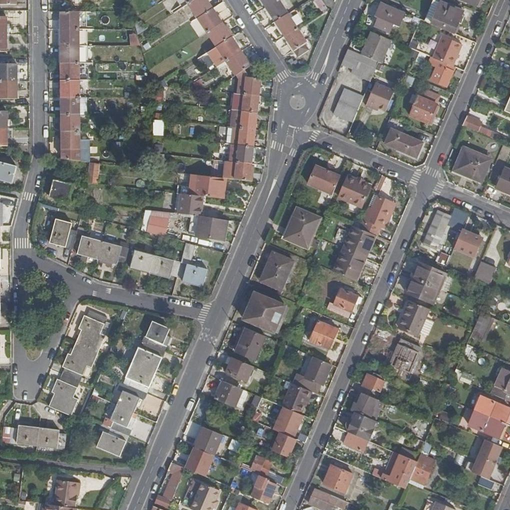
[(211,8),(205,0),(191,0),(187,3),(196,17),(211,8)]
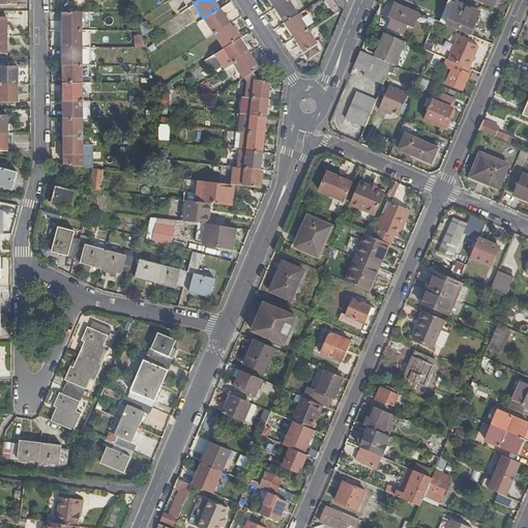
[(273,7),(284,22),(296,13),(288,0),(284,0),(273,7)]
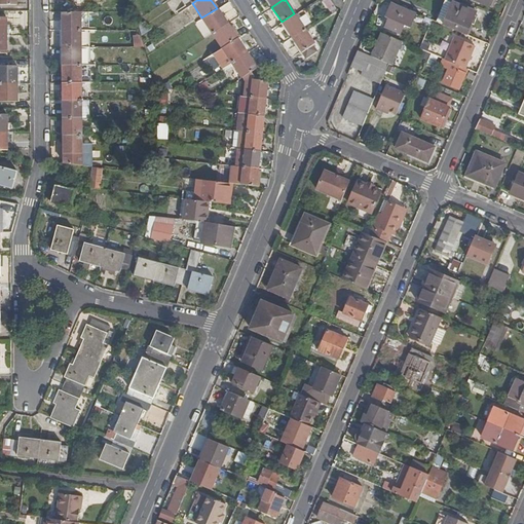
[(332,6),(328,0),(325,0),(323,1),(328,9),(332,6)]
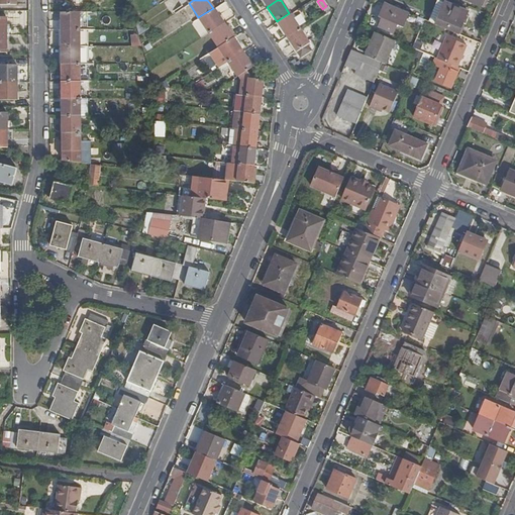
[(428,19),(434,22),(443,1),(441,0),(436,0),(428,19)]
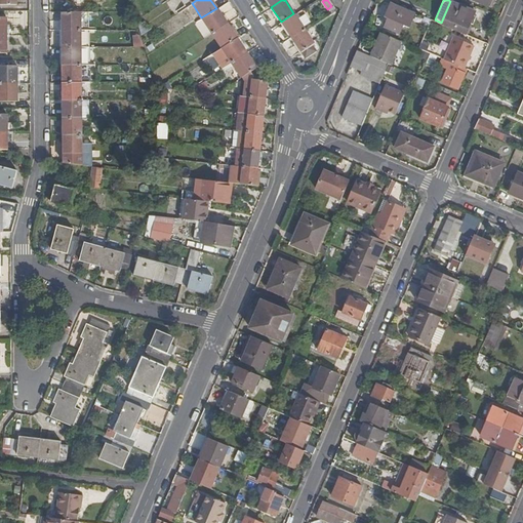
[(393,2),(391,1),(385,16),(387,16),(383,26),(398,32),(402,24),(408,27),(411,17),(408,16),(410,9),(407,8),(393,2)]
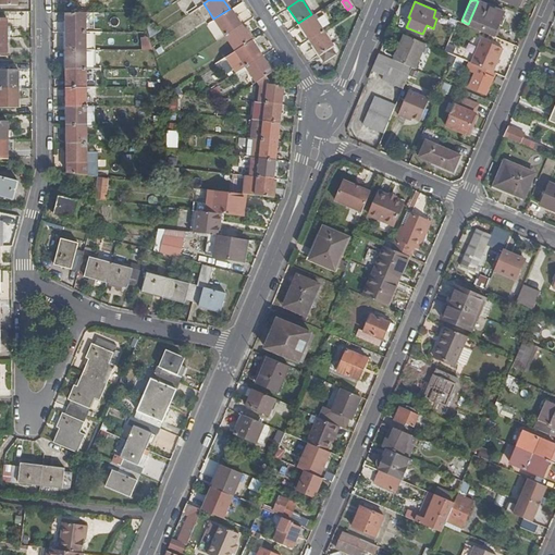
[(468,24),(492,34),(493,33),(494,34),(495,33),(498,25),(496,24),(497,23),(493,21),(497,10),(478,1),(468,24)]
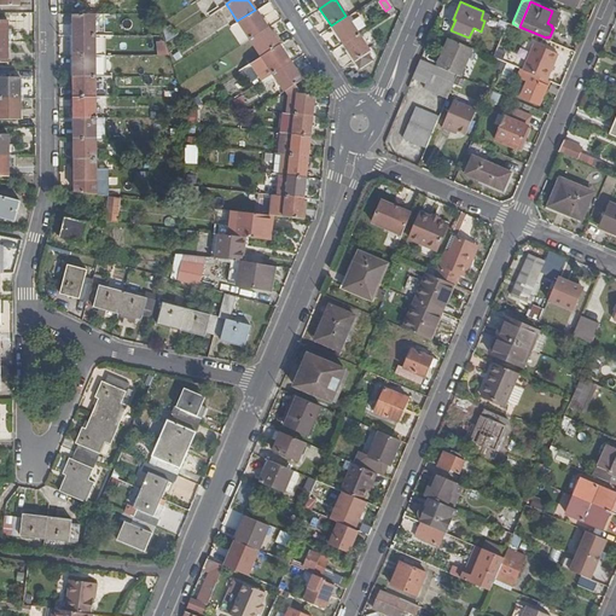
[(266,27),(255,10),(237,21),(248,38),(266,27)]
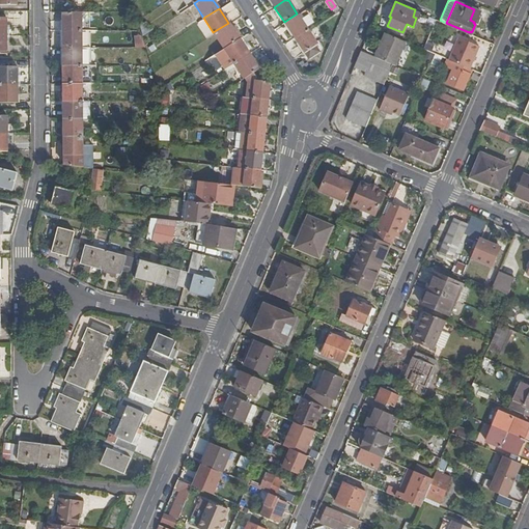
[(80,29),(80,11),(62,11),(62,29),(80,29)]
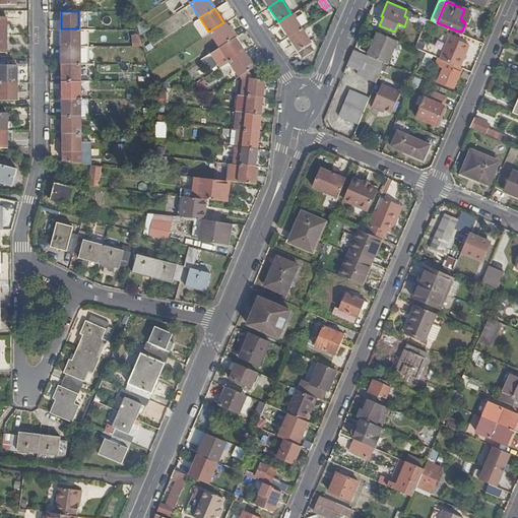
[(278,21),(287,37),(301,27),(299,25),(294,17),(290,13),(278,21)]
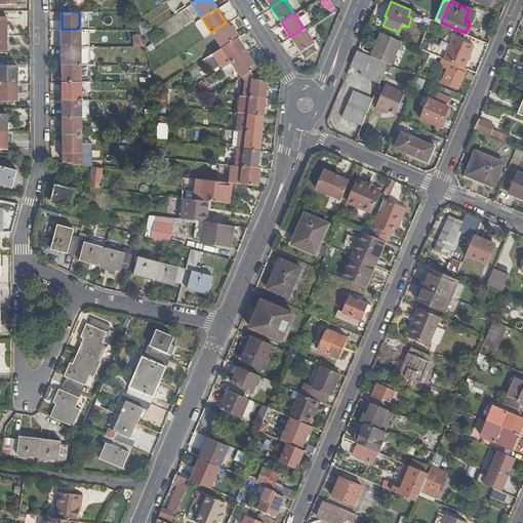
[(296,17),(302,26),(308,22),(303,13),(296,17)]
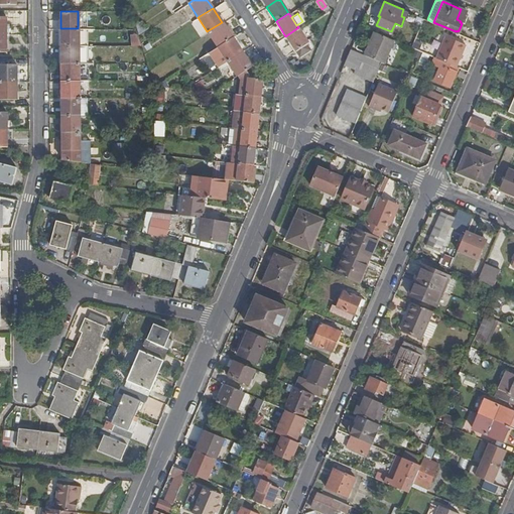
[(231,36),(222,22),(207,31),(217,45),(231,36)]
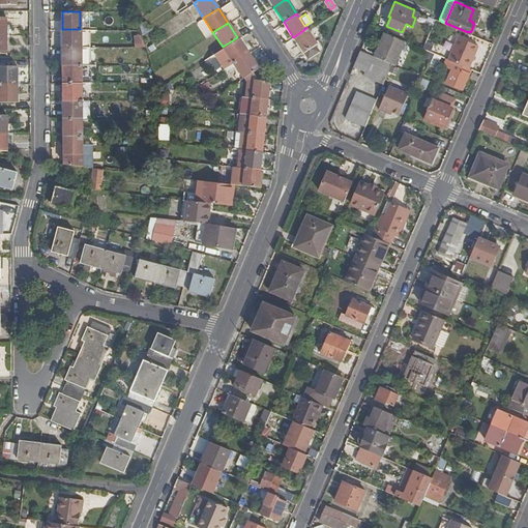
[(306,28),(293,37),(306,58),(317,51),(314,45),(316,44),(306,28)]
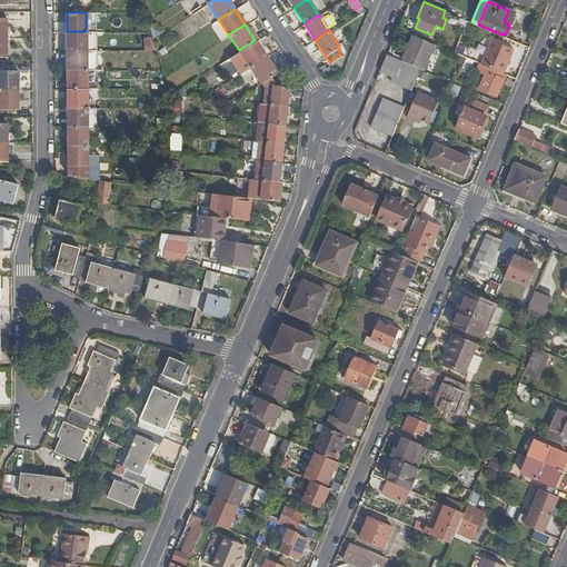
[(67,50),(87,50),(86,31),(67,31),(67,50)]
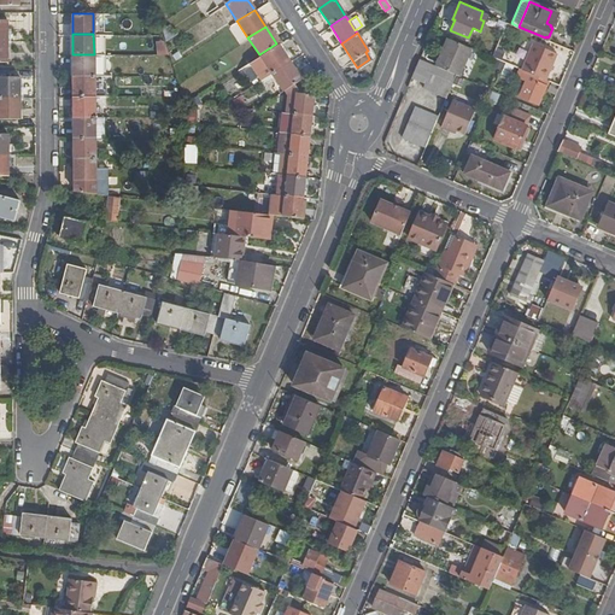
[(153,53),(163,52),(162,37),(152,39),(153,53)]
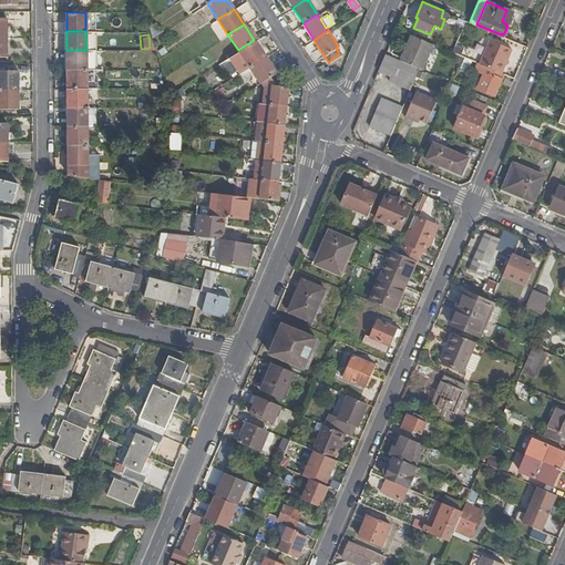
[(400,60),(418,68),(420,69),(431,43),(411,34),(400,60)]
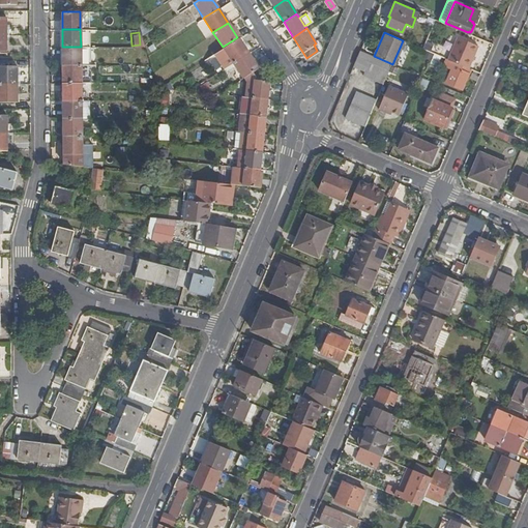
[(457,36),(446,59),(448,59),(467,67),(477,45),(457,36)]
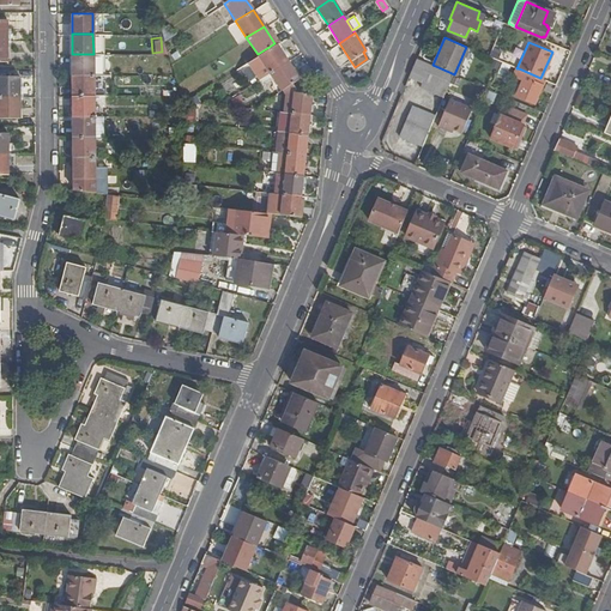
[(268,72),(286,60),(274,43),(258,54),(268,72)]
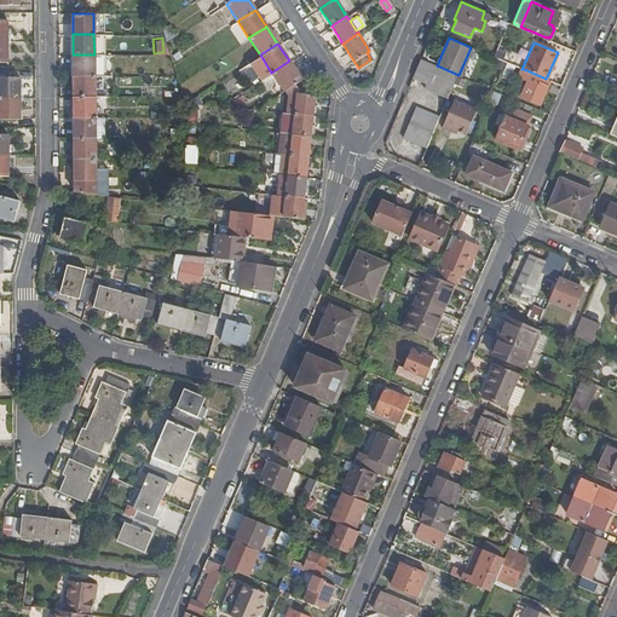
[(73,75),(94,75),(94,55),(73,55),(73,75)]
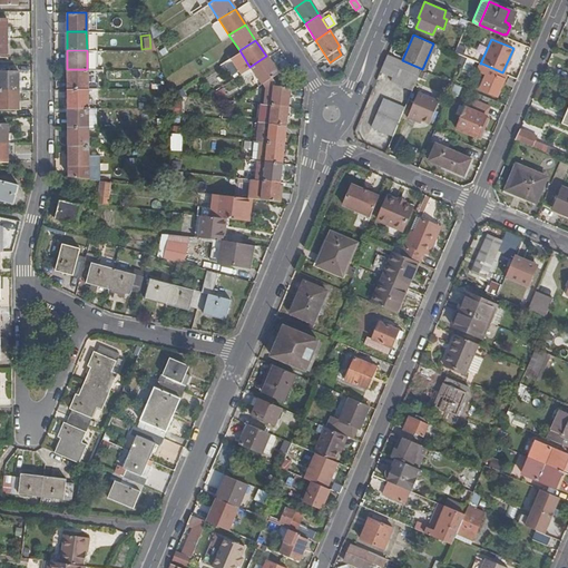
[(387,54),(379,70),(392,76),(390,80),(411,90),(420,68),(402,60),(387,54)]
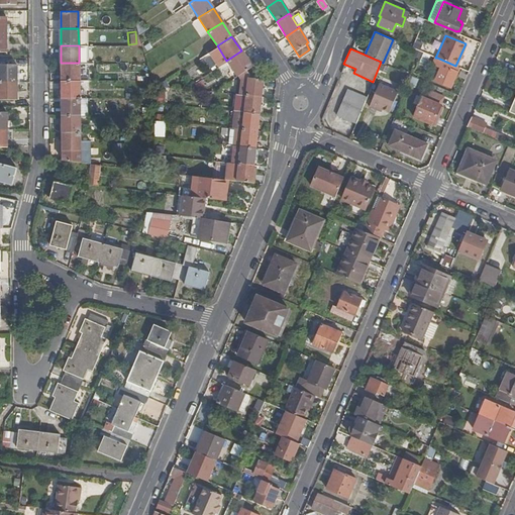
[(236,75),(251,66),(241,50),(226,61),(236,75)]
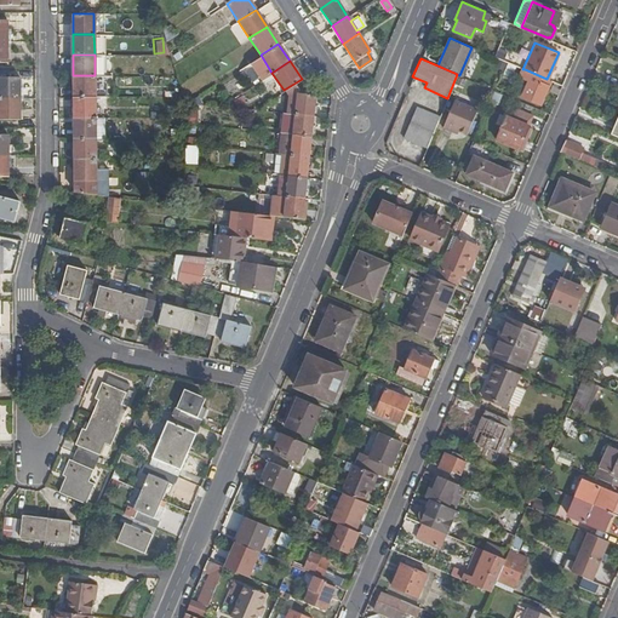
[(169,76),(176,76),(172,63),(172,62),(165,62),(169,76)]
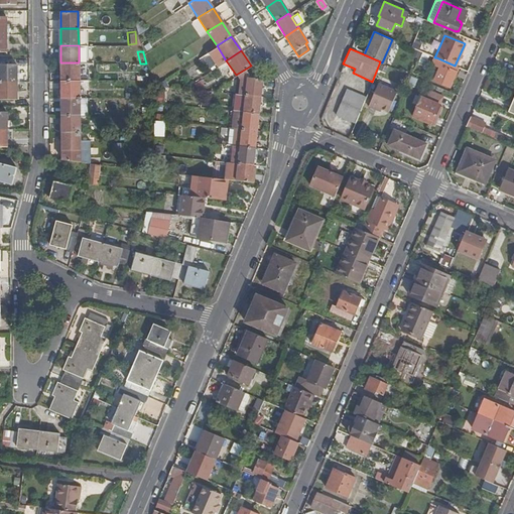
[(448,86),(457,67),(455,66),(436,57),(434,60),(438,62),(440,63),(439,67),(433,80),(448,86)]
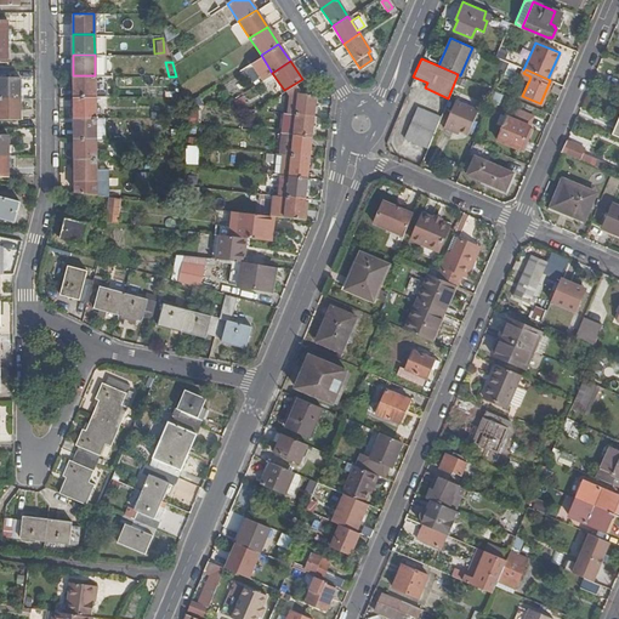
[(0,97),(18,97),(18,77),(0,75),(0,97)]
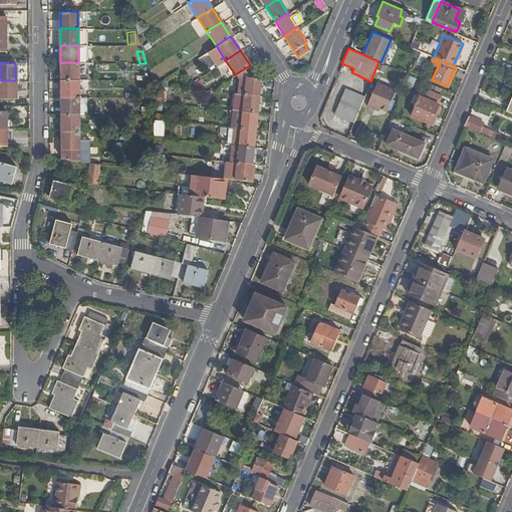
[(60,80),(78,80),(78,62),(60,62),(60,80)]
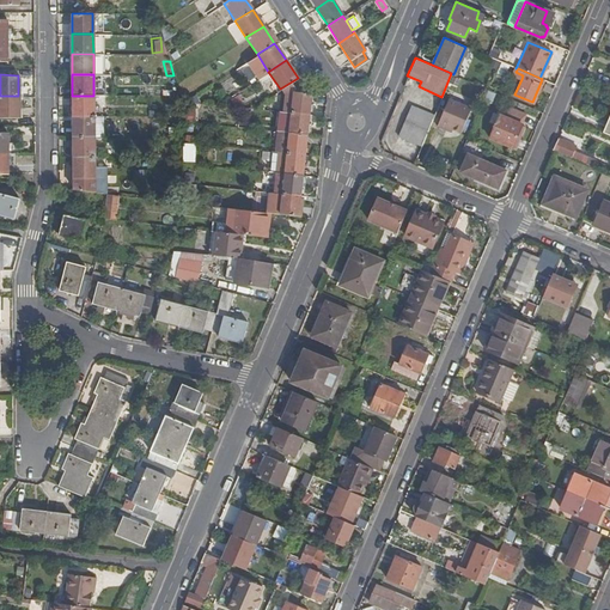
[(298,78),(280,89),(280,90),(281,89),(290,84),(298,78)]
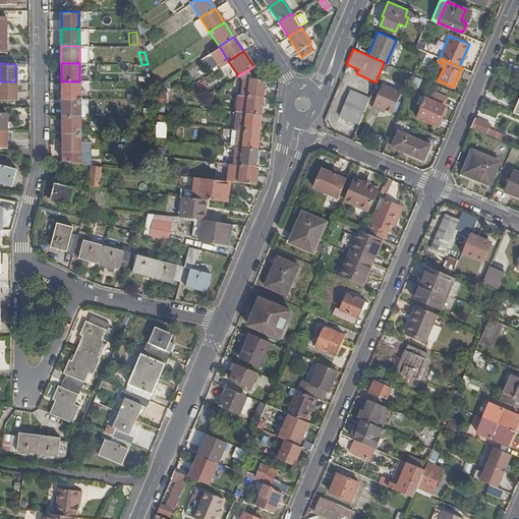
[(247,96),(263,98),(264,79),(251,78),(251,76),(249,76),(246,71),(239,75),(242,80),(240,95),(247,96)]
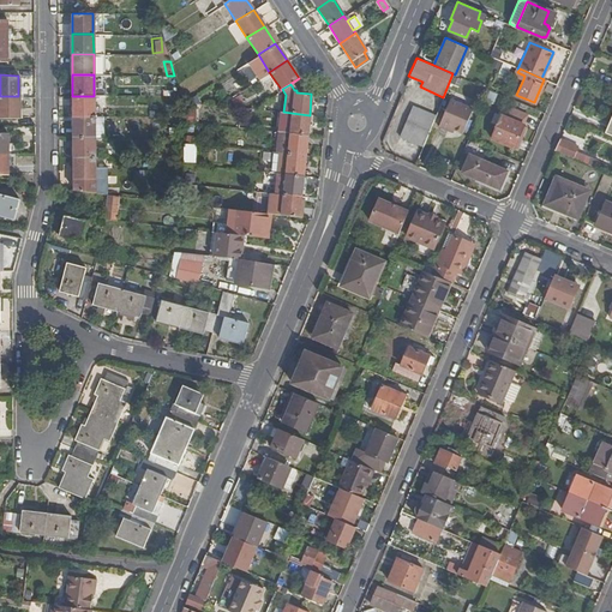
[(18,96),(0,96),(0,118),(19,118),(18,96)]
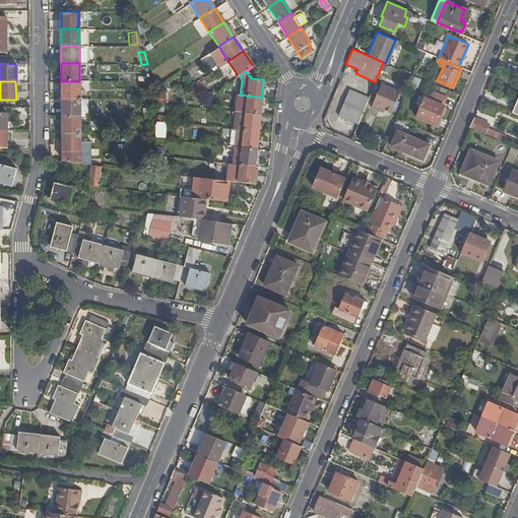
[(62,98),(79,98),(79,81),(61,81),(62,98)]
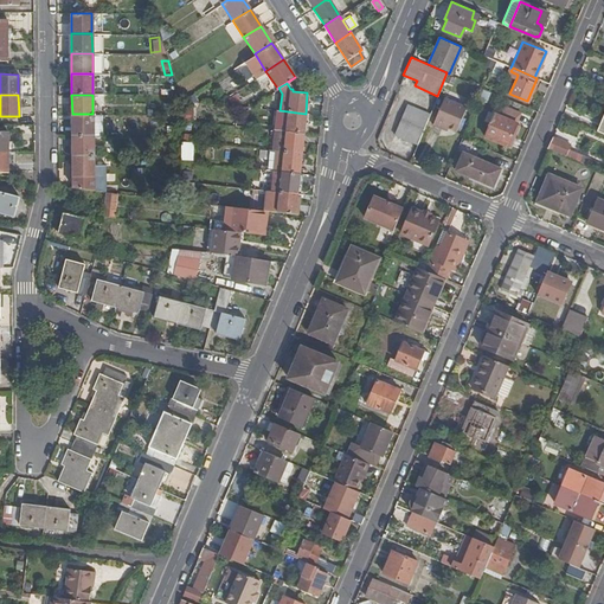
[(444,97),(432,124),(443,128),(444,126),(456,130),(467,107),(444,97)]
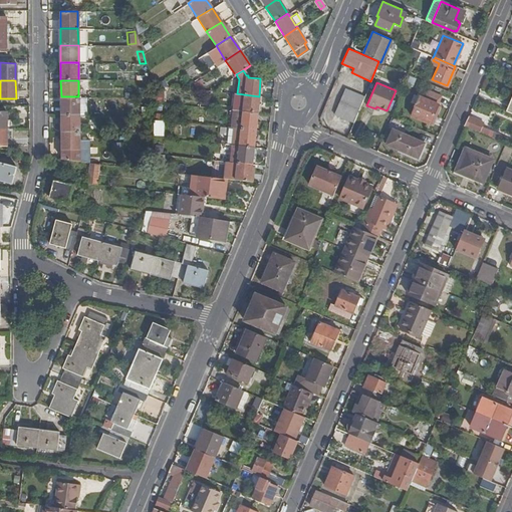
[(150,99),(160,100),(161,86),(151,86),(150,99)]
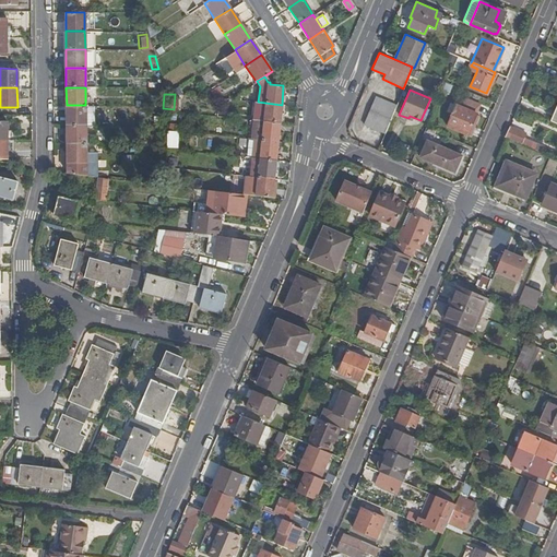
[(363,122),(383,132),(395,105),(375,96),(363,122)]
